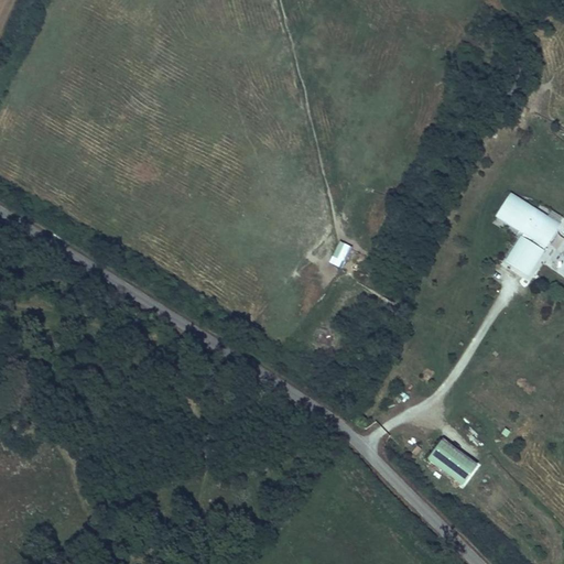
[(520,199),(511,194),(498,215),(507,220),(520,199)]
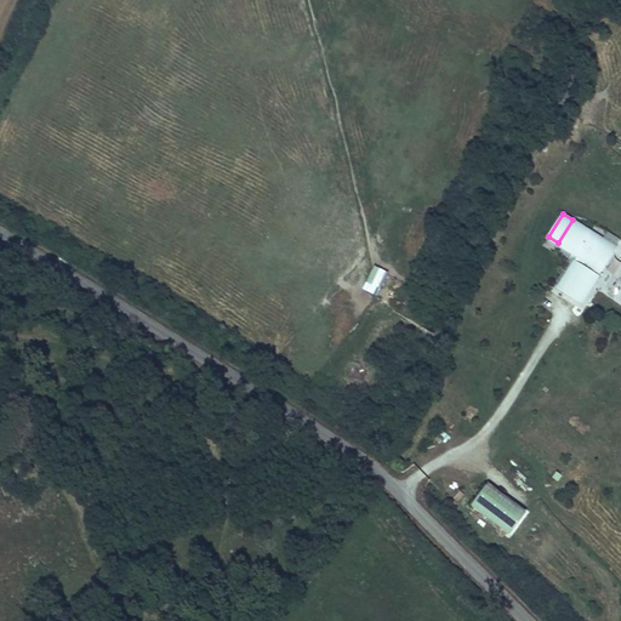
[(616,246),(573,220),(558,243),(579,256),(559,288),(584,302),(616,246)]
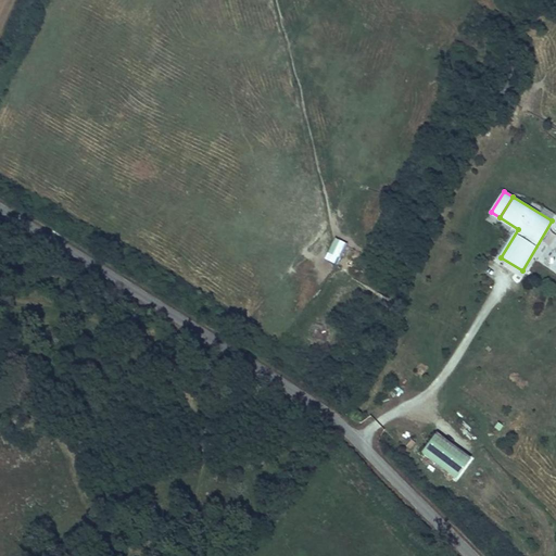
[(324,257),(336,264),(348,243),(335,236),(324,257)]
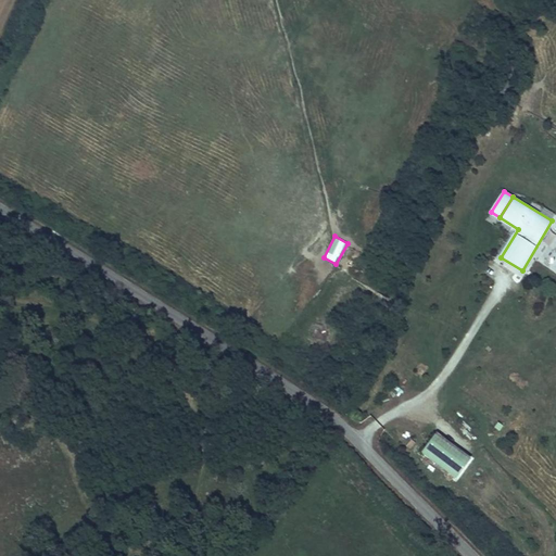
[(471,458),(438,433),(422,453),(456,478),(471,458)]
